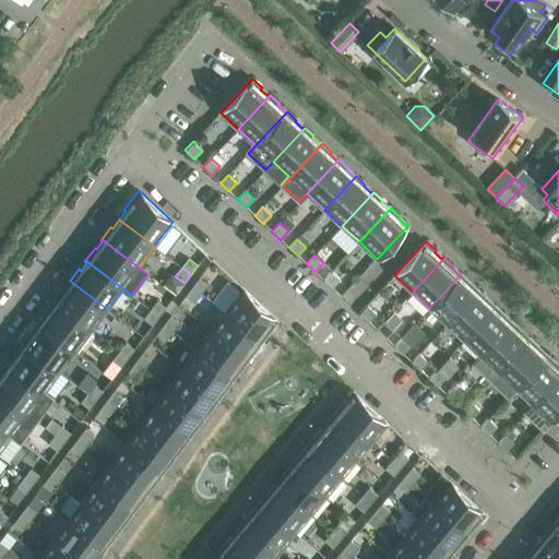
[(323,280),(332,288),(333,287),(340,280),(331,271),(324,280),(323,278),(323,280)]
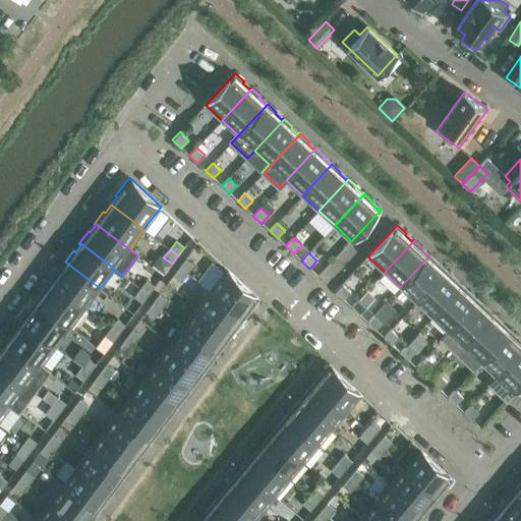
[(400,287),(416,302),(446,271),(445,270),(444,271),(437,265),(439,264),(429,255),(400,287)]
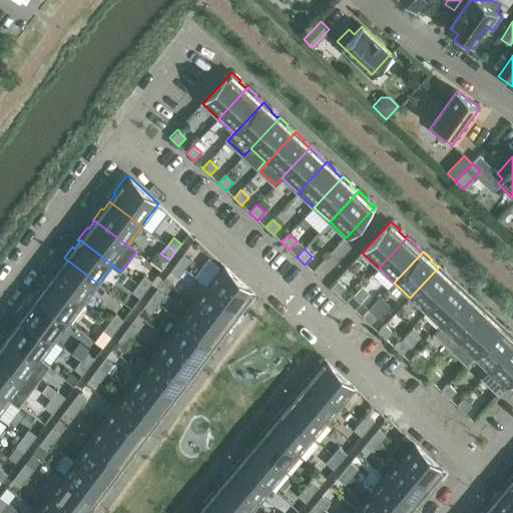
[(182,254),(176,264),(184,270),(190,262),(182,254)]
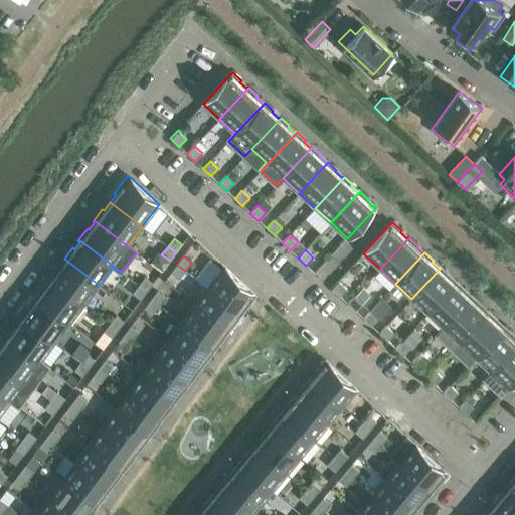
[(58,267),(50,278),(83,304),(99,285),(64,259),(63,261),(65,262),(59,269),(58,267)]
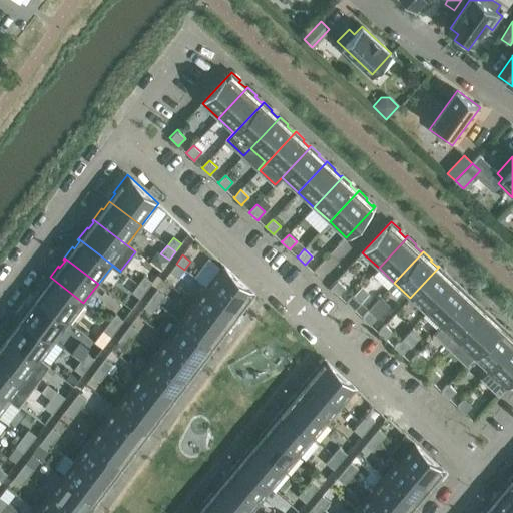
[(184,270),(176,264),(170,272),(178,278),(184,270)]
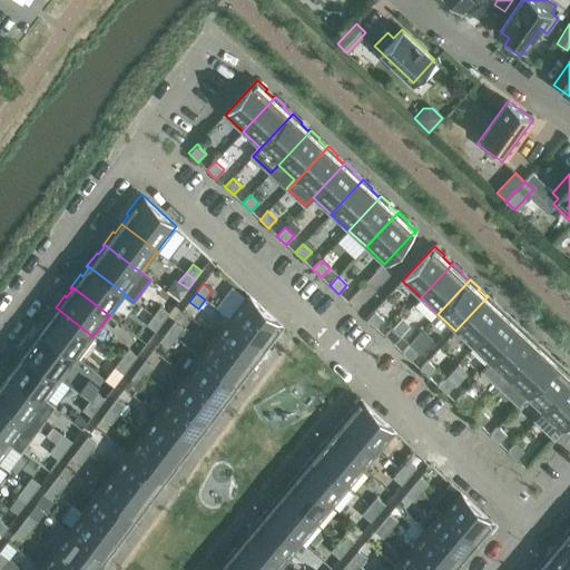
[(248,294),(229,317),(267,346),(268,345),(266,344),(273,336),(274,337),(283,326),(248,294)]
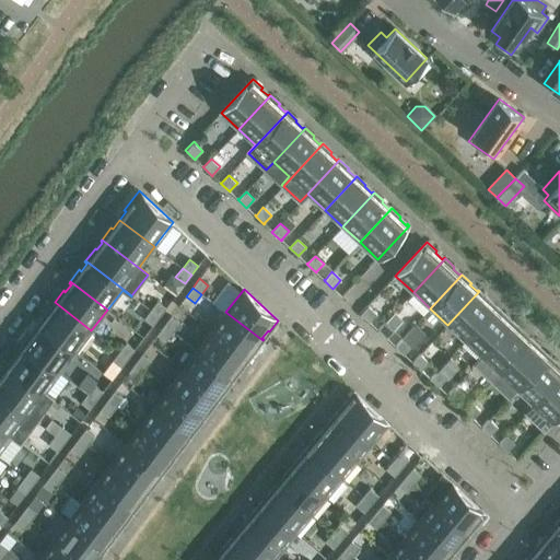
[(447,325),(465,341),(497,307),(496,305),(493,307),(487,301),(489,300),(479,291),(447,325)]
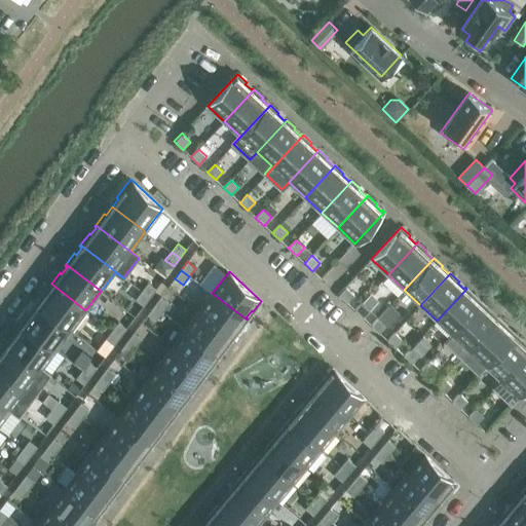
[(148,283),(142,291),(150,297),(156,289),(148,283)]
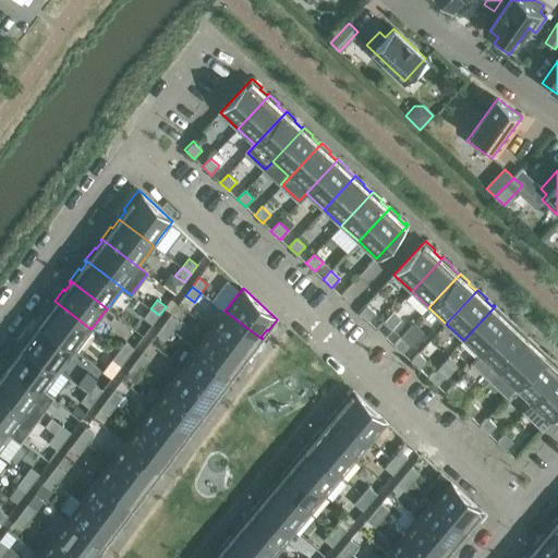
[(47,311),(38,323),(75,350),(91,329),(55,301),(52,303),(55,304),(49,312),(47,311)]
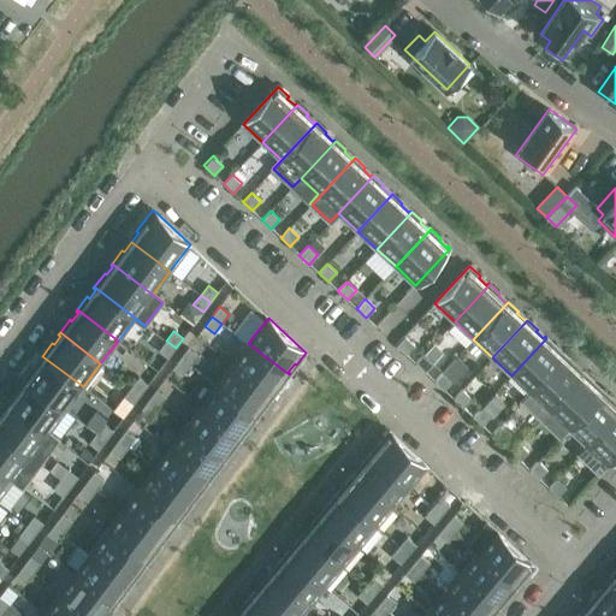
[(396,345),(407,355),(407,354),(415,345),(406,336),(396,345)]
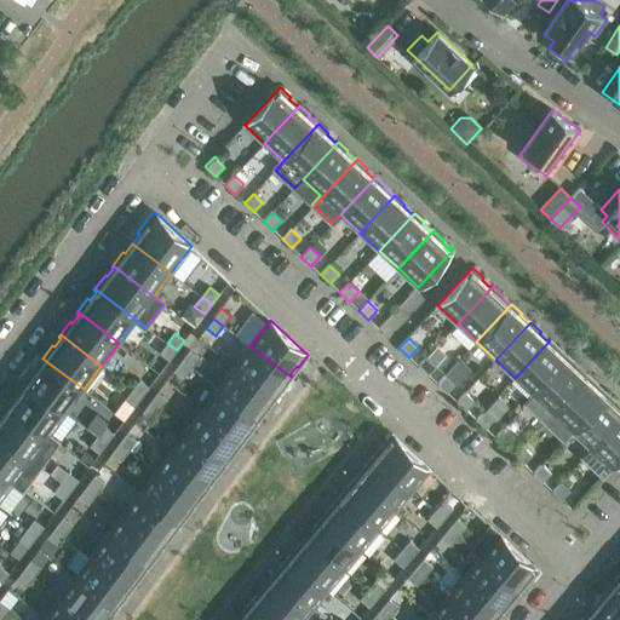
[(524,403),(526,405),(569,357),(568,356),(566,359),(558,351),(560,349),(550,340),(515,378),(533,395),(524,403)]
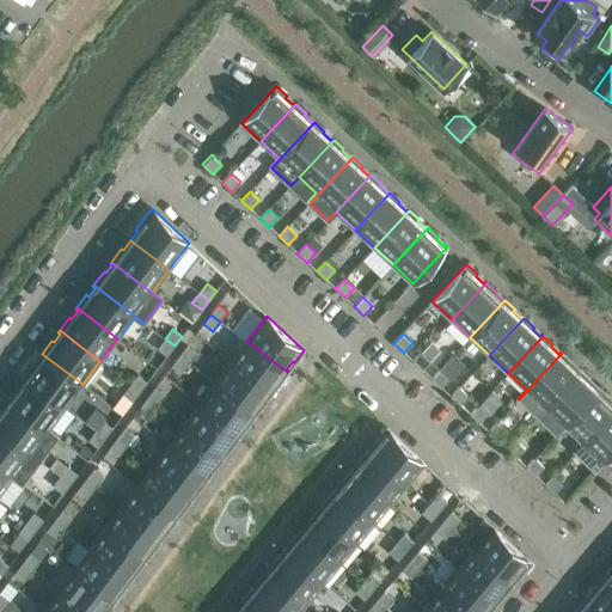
[(175,346),(165,338),(158,348),(167,355),(175,346)]
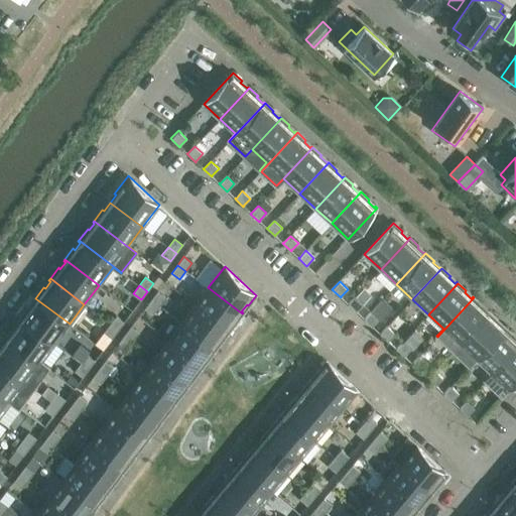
[(208,287),(195,305),(229,331),(230,330),(228,329),(234,321),(235,323),(242,313),(208,287)]
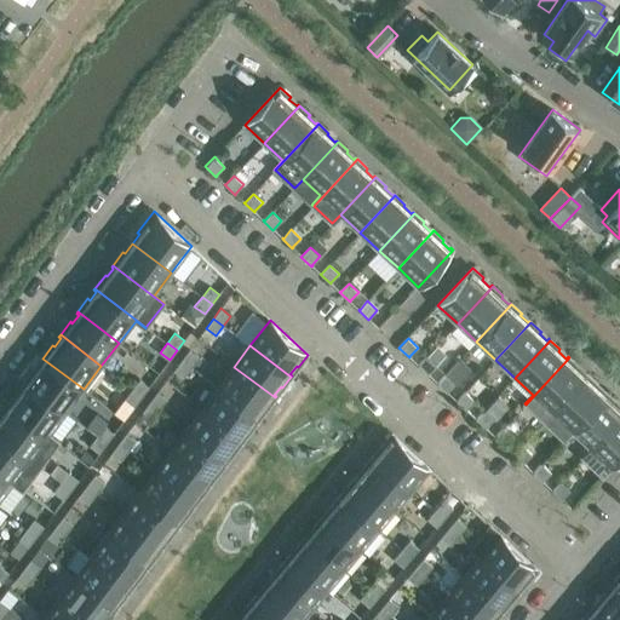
[(436,346),(428,356),(437,365),(446,355),(436,346)]
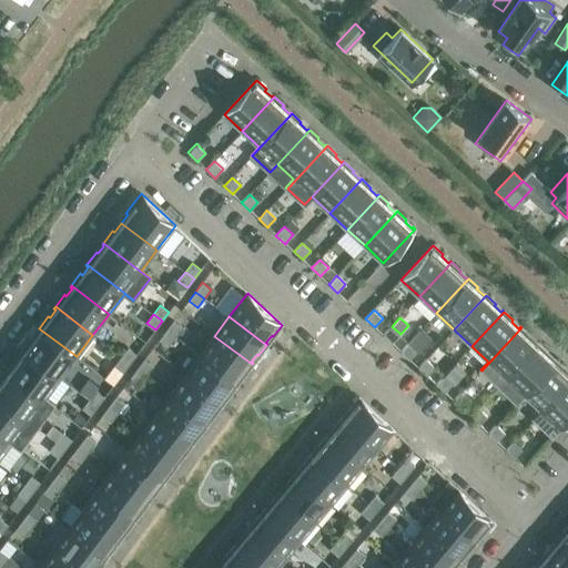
[(173,321),(166,330),(175,336),(182,327),(173,321)]
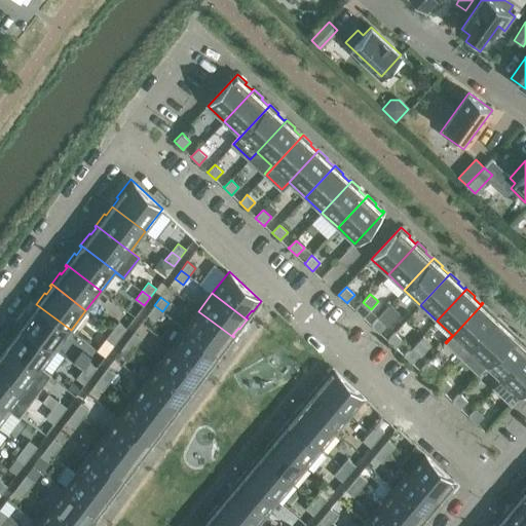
[(354,310),(363,318),(364,317),(371,309),(363,302),(355,309),(354,309),(354,310)]
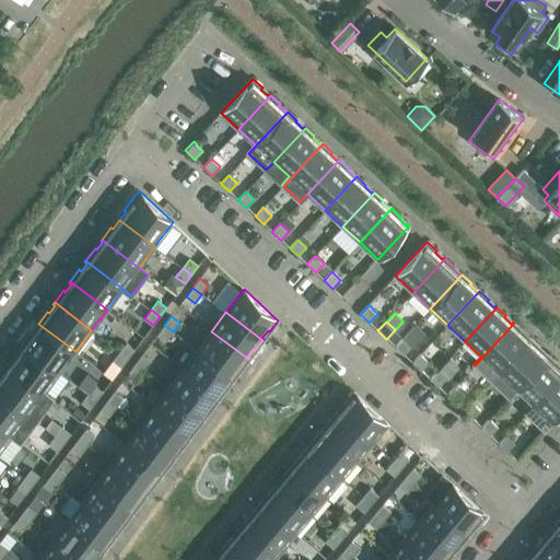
[(475,365),(492,381),(532,339),(529,338),(528,339),(522,334),(523,331),(514,323),(475,365)]
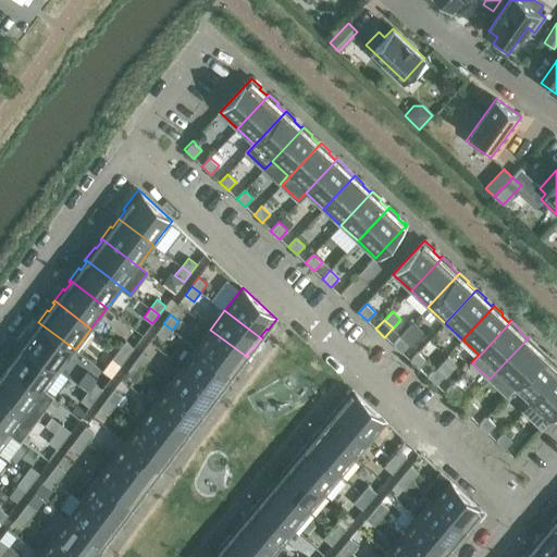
[(32,331),(23,343),(59,370),(75,349),(38,322),(37,323),(39,324),(33,332),(32,331)]
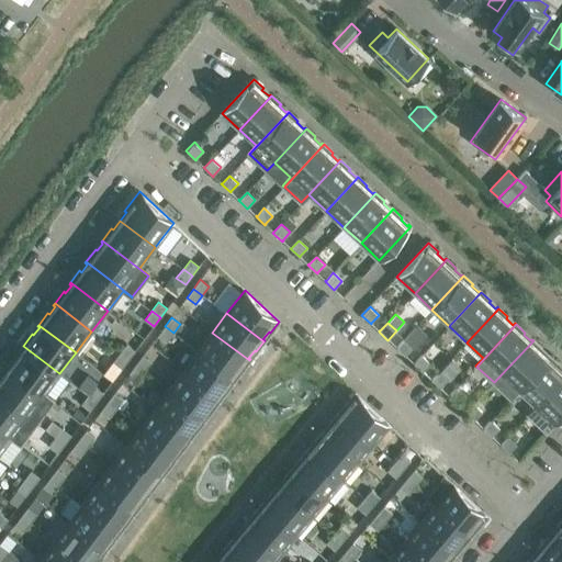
[(173,333),(165,326),(158,335),(167,341),(173,333)]
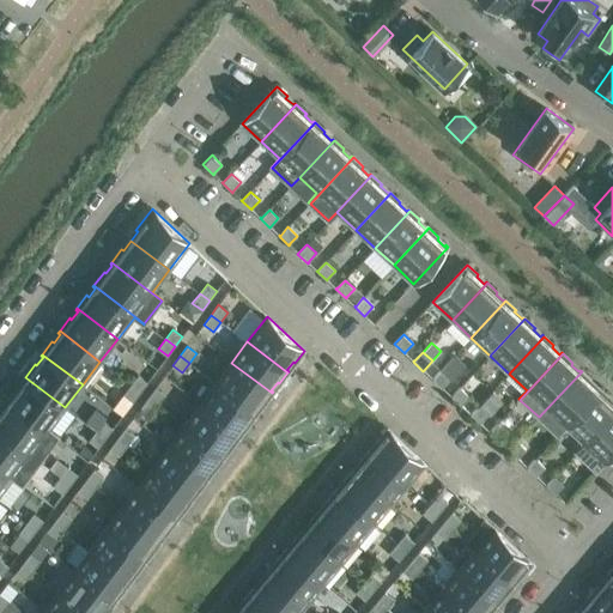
[(231,363),(216,383),(256,414),(258,412),(255,411),(262,402),(263,405),(272,393),(231,363)]
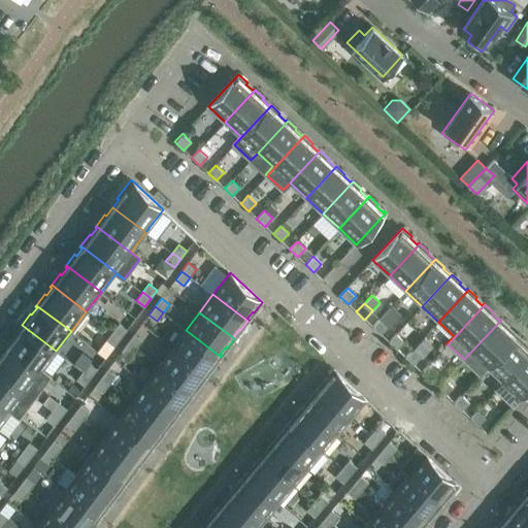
[(372,326),(381,335),(382,334),(381,334),(388,326),(380,319),(373,326),(372,326)]
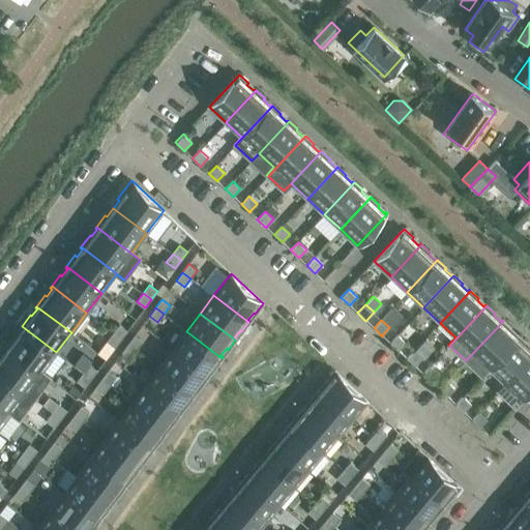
[(466,360),(481,376),(519,336),(518,335),(517,336),(510,330),(511,329),(503,321),(466,360)]
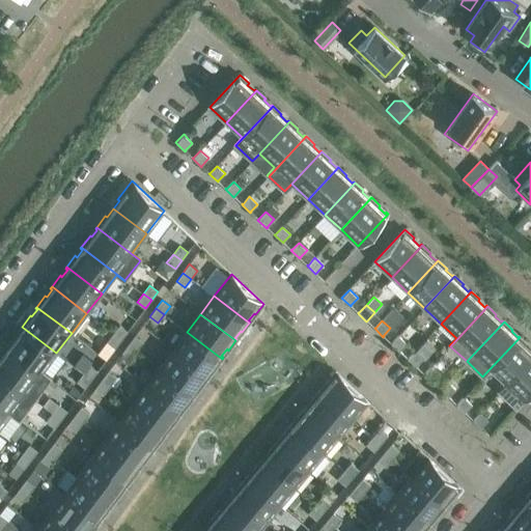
[(119,325),(113,333),(121,339),(128,331),(119,325)]
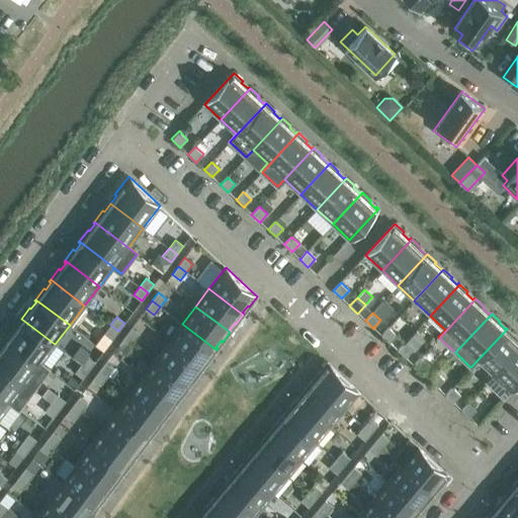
[(14,327),(6,338),(49,370),(49,369),(40,363),(55,344),(21,319),(20,320),(21,321),(16,328),(14,327)]
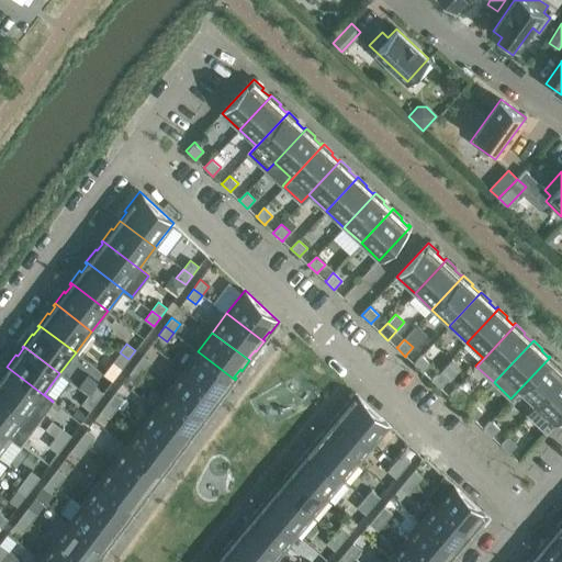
[(198,351),(183,370),(221,398),(222,397),(220,395),(226,389),(227,390),(235,380),(198,351)]
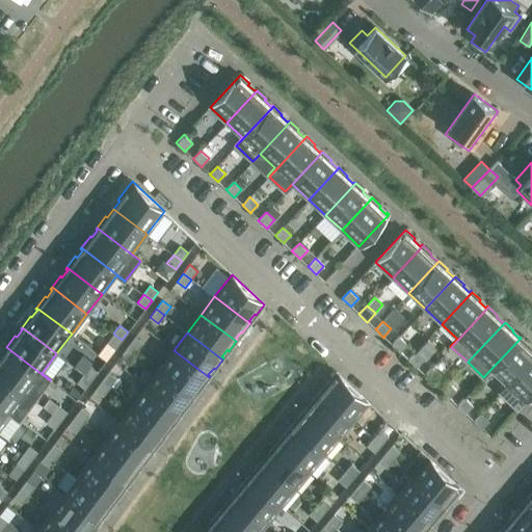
[(122,340),(113,334),(107,343),(115,349),(122,340)]
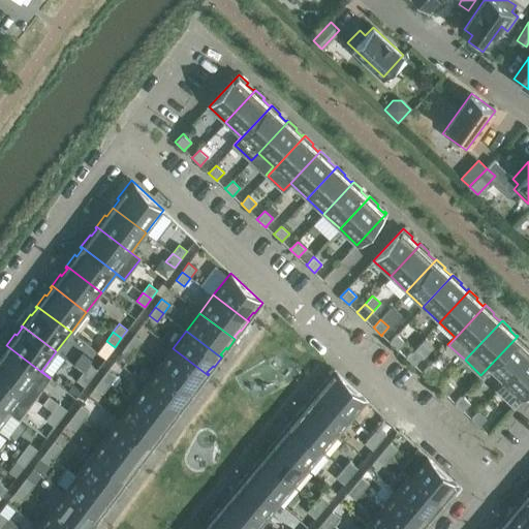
[(134,334),(128,343),(136,349),(143,340),(134,334)]
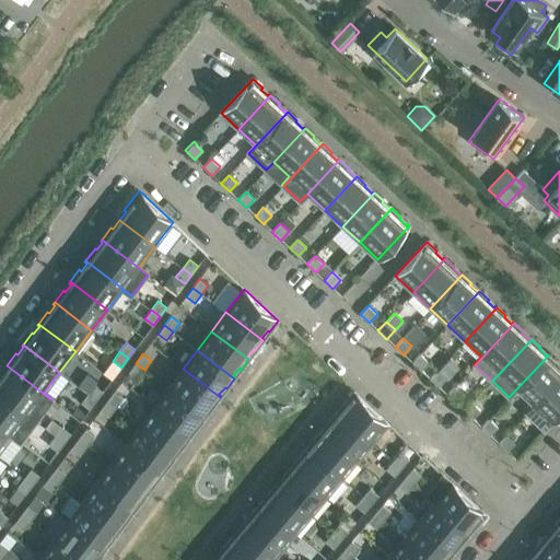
[(411,362),(421,371),(422,371),(421,370),(429,362),(420,354),(412,362),(411,362)]
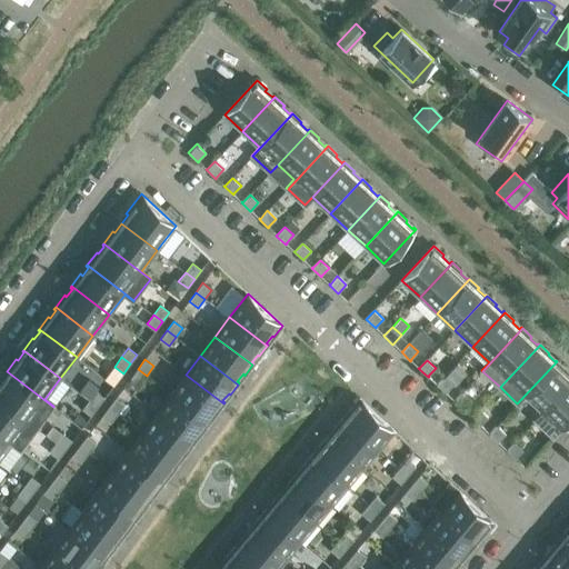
[(533,419),(535,420),(568,382),(568,375),(565,371),(567,370),(557,361),(517,403),(518,405),(526,396),(541,411),(533,419)]
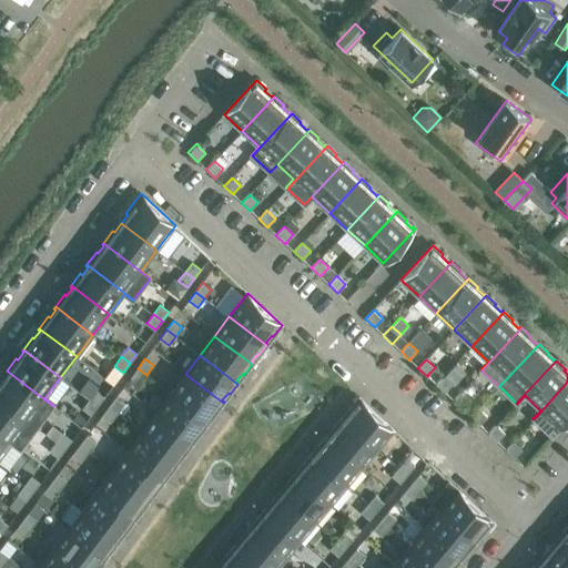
[(456,362),(444,375),(453,384),(465,371),(456,362)]
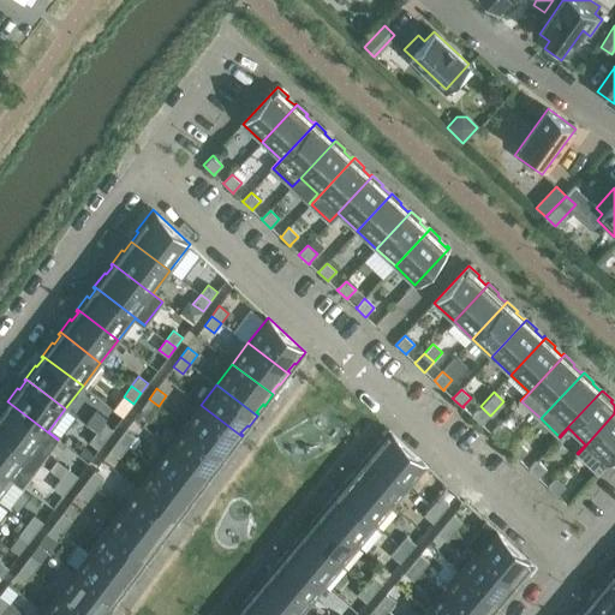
[(159,406),(149,399),(142,408),(151,416),(159,406)]
